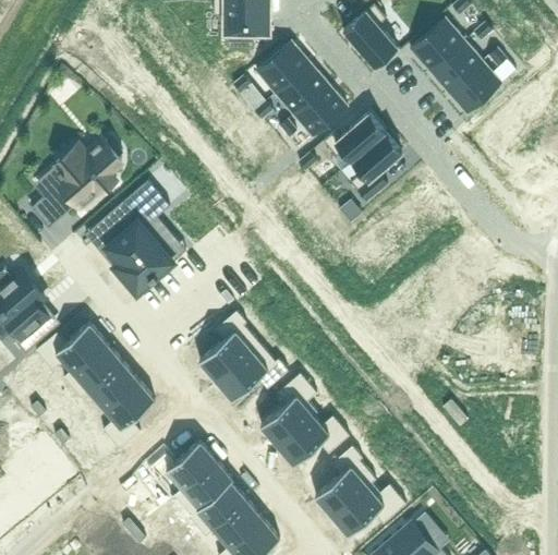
[(466,0),(458,0),(452,5),(459,13),(470,4),(466,0)]
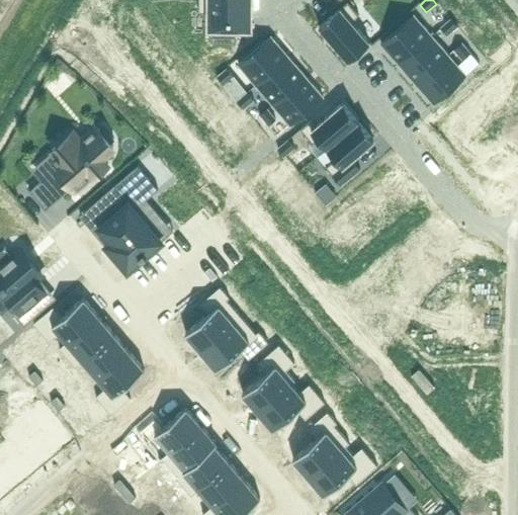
[(198,3),(198,13),(208,13),(208,30),(210,30),(210,43),(236,43),(236,30),(251,30),(251,3),(198,3)]
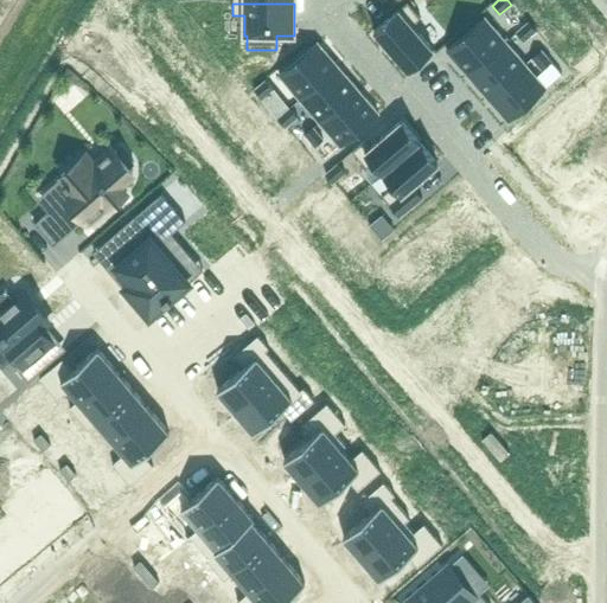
[(407,4),(374,33),(407,72),(433,51),(407,20),(415,13),(407,4)]
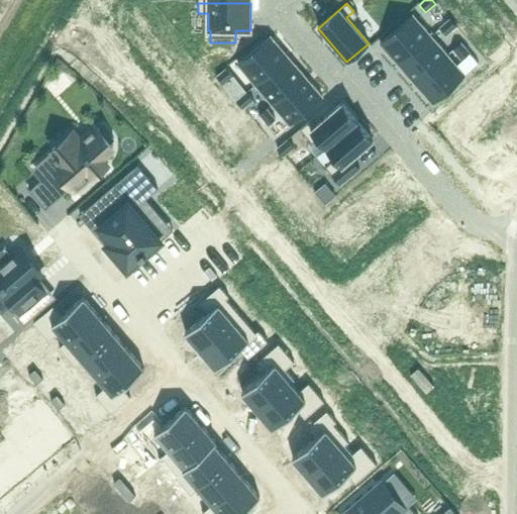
[(413,16),(380,44),(397,65),(430,36),(413,16)]
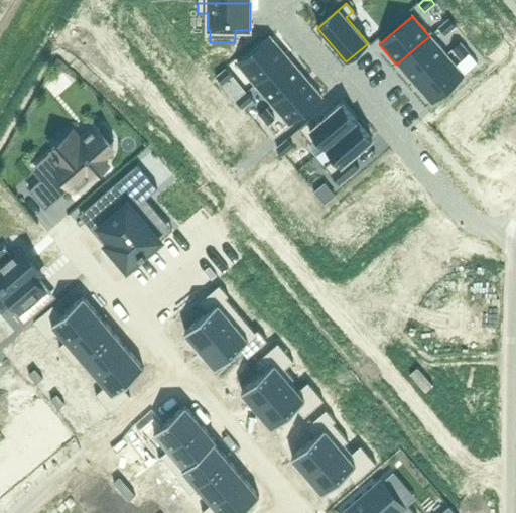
[(448,19),(438,28),(444,36),(455,27),(448,19)]
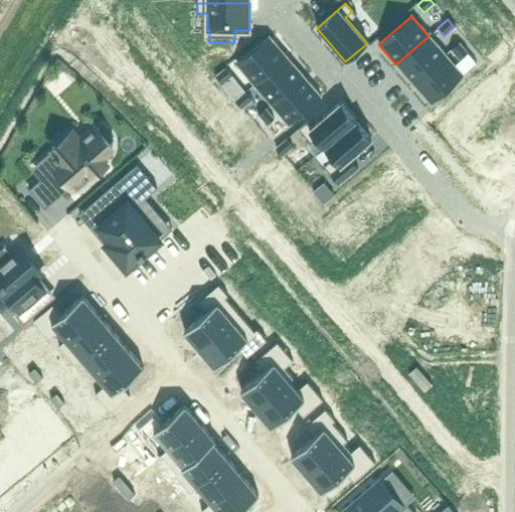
[(428,36),(395,64),(412,83),(446,55),(428,36)]
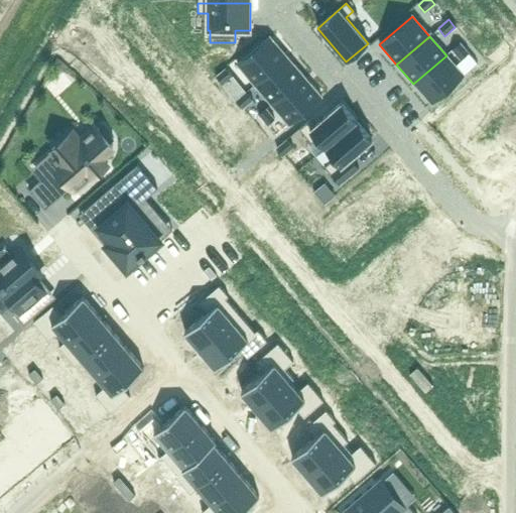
[(269,37),(237,66),(254,86),(287,57),(269,37)]
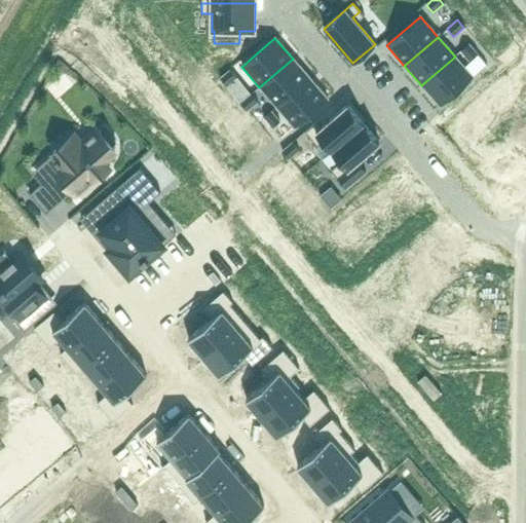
[(468,45),(461,51),(470,62),(478,55),(468,45)]
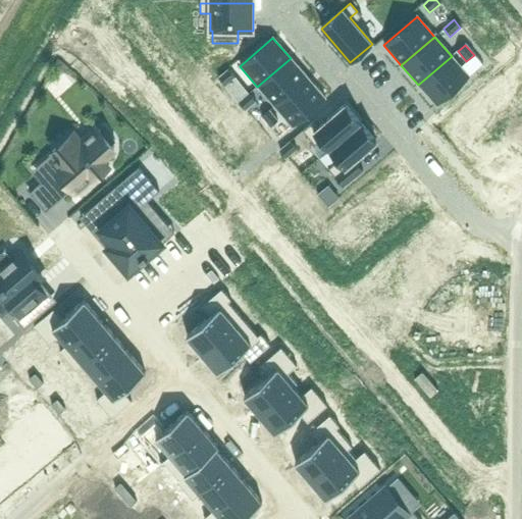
[(452,56),(418,85),(435,105),(469,76),(452,56)]
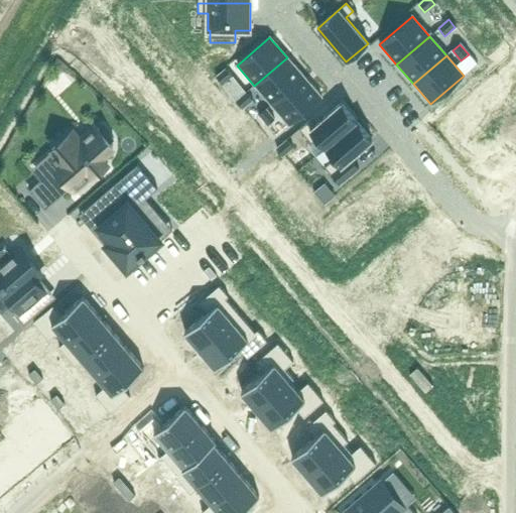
[(287,57),(254,86),(271,105),(303,77),(287,57)]
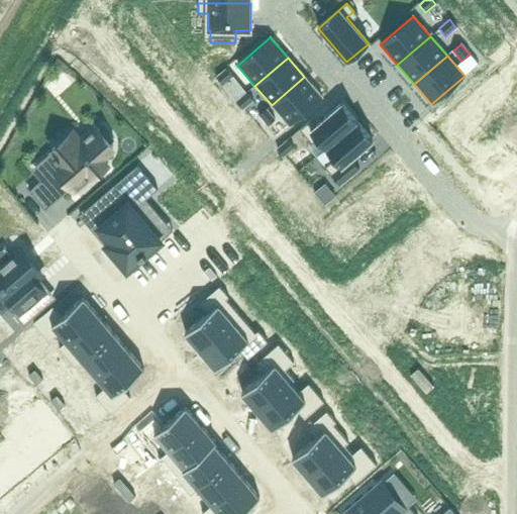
[(225,70),(215,79),(221,86),(232,78),(225,70)]
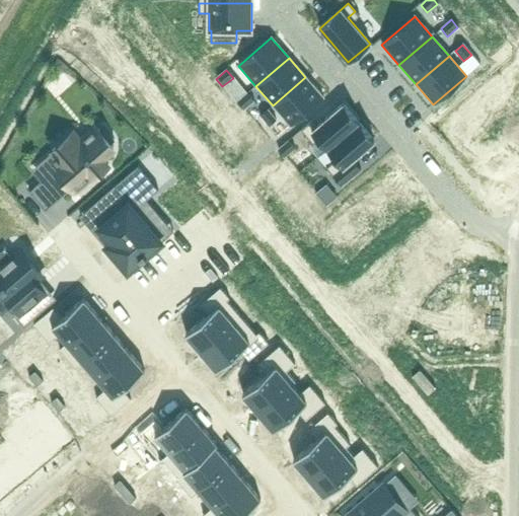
[(305,77),(273,105),(290,126),(323,97),(305,77)]
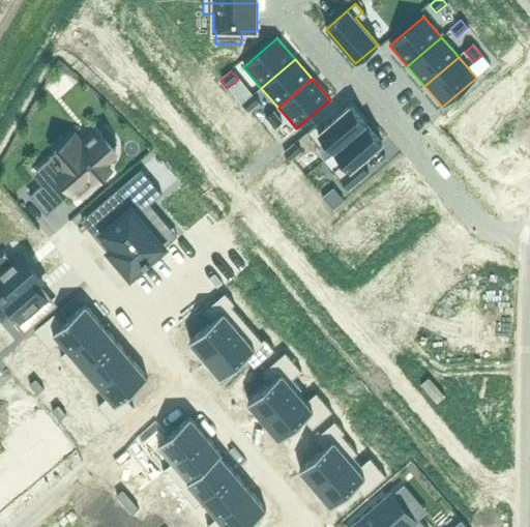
[(252,95),(241,105),(247,113),(259,104),(252,95)]
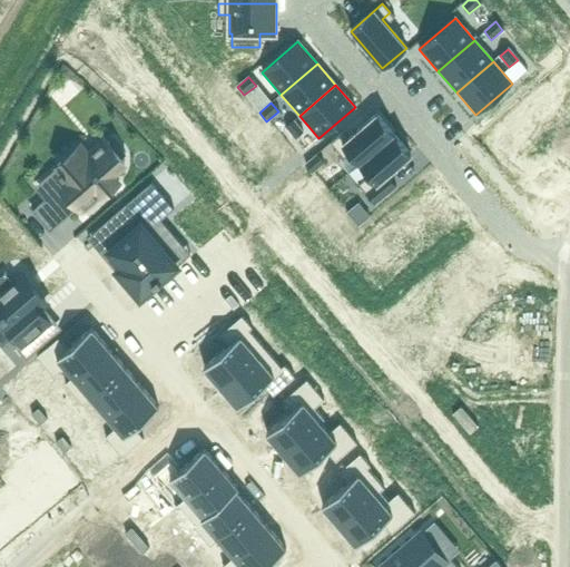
[(341,135),(330,144),(343,159),(349,154),(359,165),(392,136),(375,116),(346,140),(341,135)]
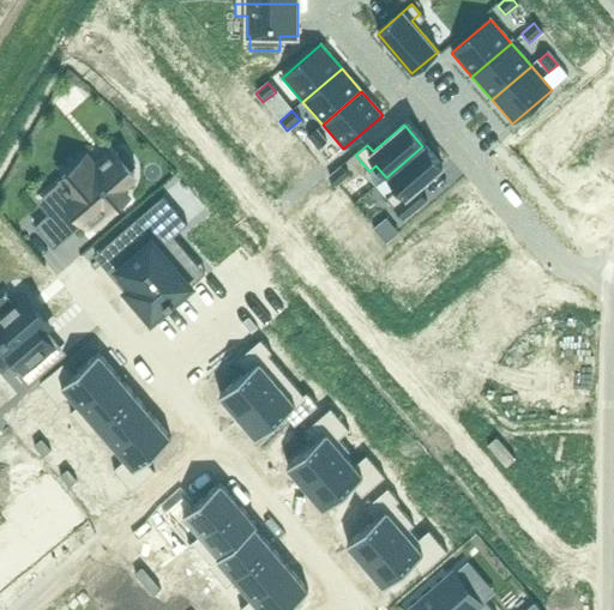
[(314,132),(306,139),(317,151),(325,144),(314,132)]
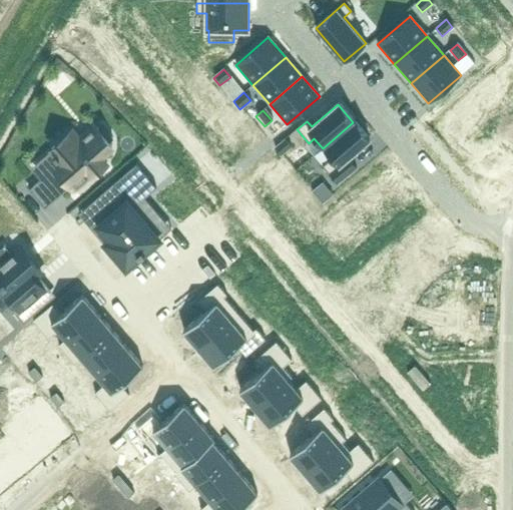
[(332,158),(322,166),(337,184),(356,167),(348,158),(369,140),(353,122),(323,148),(332,158)]
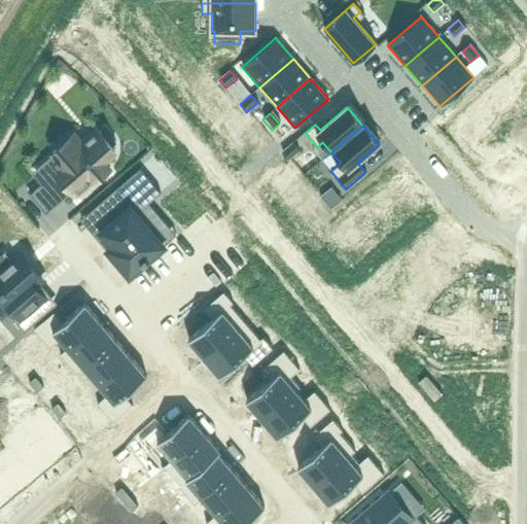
[(42,185),(29,197),(45,215),(71,193),(74,196),(94,179),(95,180),(109,169),(103,161),(114,150),(110,147),(115,143),(105,131),(100,135),(97,131),(80,145),(73,136),(53,153),(54,155),(65,168),(57,175),(55,174),(42,185)]
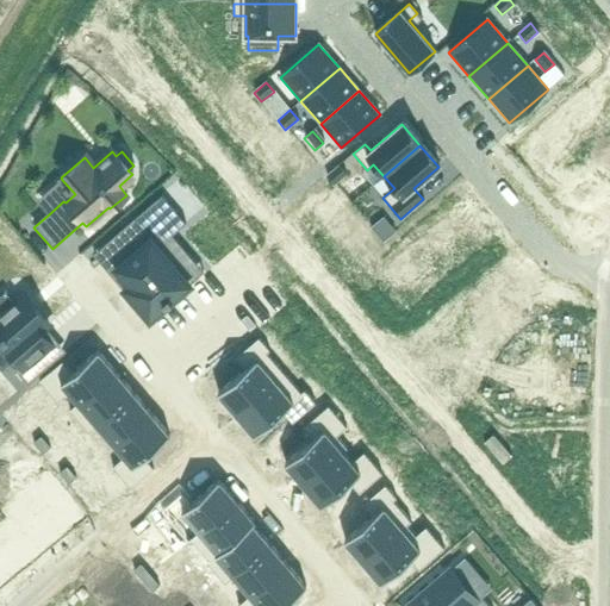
[(338,166),(325,176),(334,186),(346,175),(338,166)]
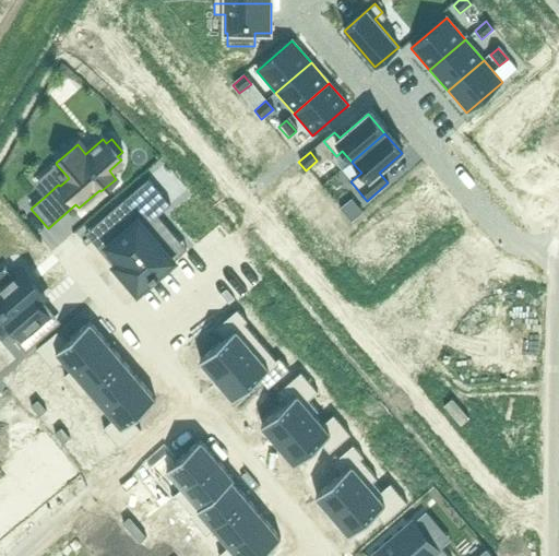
[(173,261),(144,227),(156,217),(169,206),(147,180),(103,219),(118,236),(106,246),(119,261),(114,265),(137,293),(173,261)]
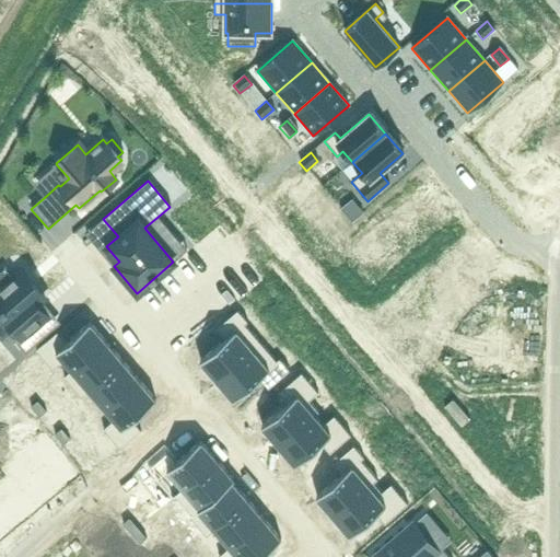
[(0,333),(1,335),(6,331),(8,334),(25,354),(39,341),(31,331),(46,317),(35,306),(44,299),(33,286),(32,287),(21,274),(13,279),(10,276),(4,269),(0,273),(0,333)]
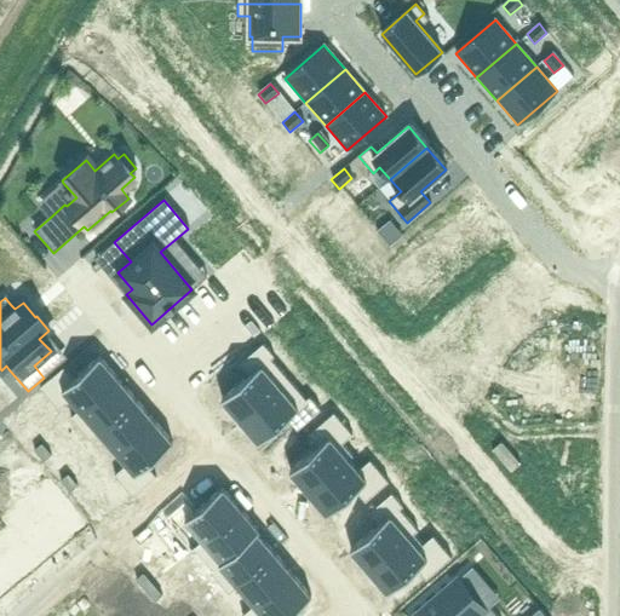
[(248,376),(220,401),(239,422),(279,389),(287,381),(270,361),(273,357),(263,345),(239,364),(248,376)]
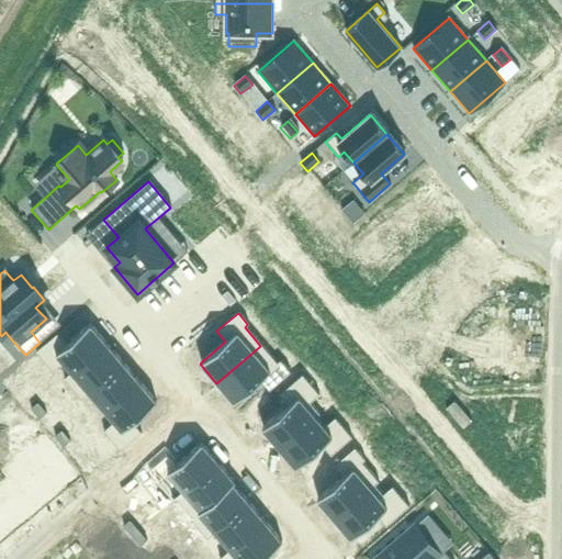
[(56,335),(35,354),(52,372),(63,362),(71,373),(72,373),(105,345),(89,325),(65,346),(56,335)]
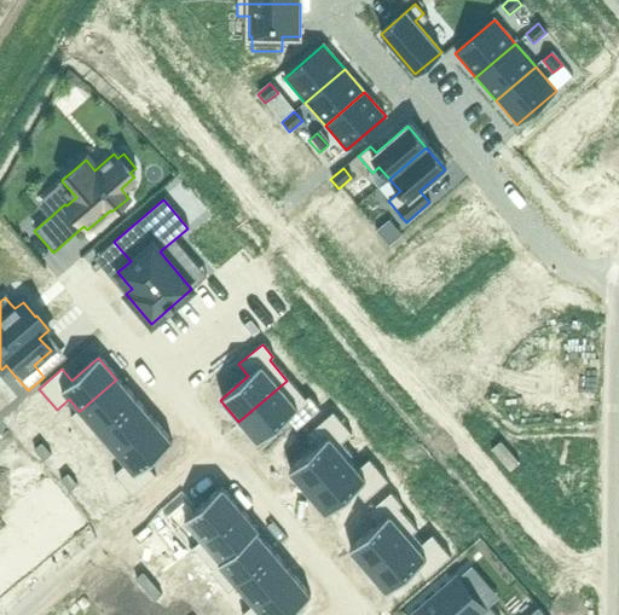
[(79,411),(70,418),(90,441),(98,433),(134,400),(116,379),(80,411),(79,411)]
